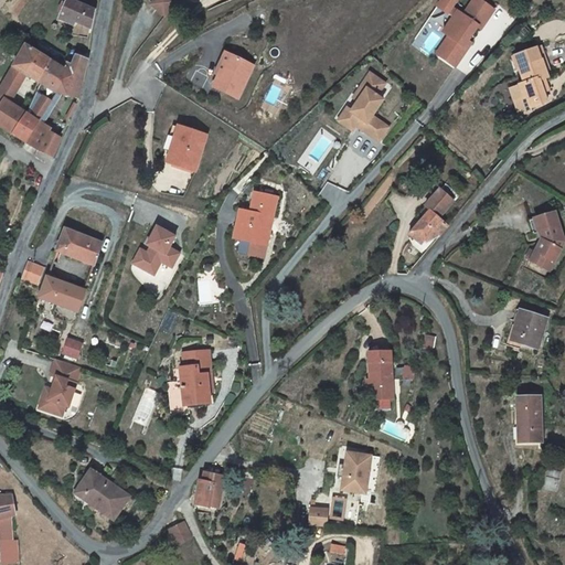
[(95,29),(98,11),(76,0),(66,0),(66,1),(60,18),(75,23),(76,21),(95,29)]
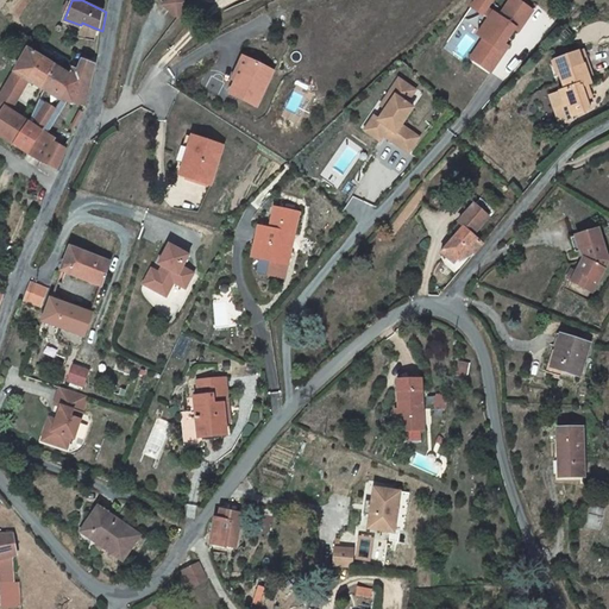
[(193,0),(171,0),(184,11),(193,0)]
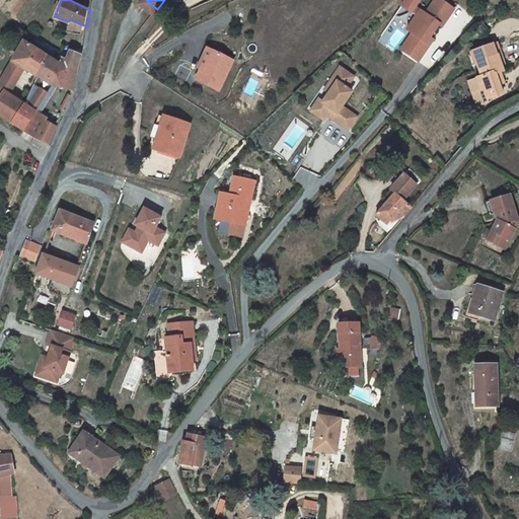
[(403,49),(420,60),(432,43),(428,41),(431,35),(441,22),(444,24),(455,7),(444,0),(435,0),(427,13),(417,6),(420,0),(406,0),(403,5),(418,15),(410,28),(415,31),(403,49)]
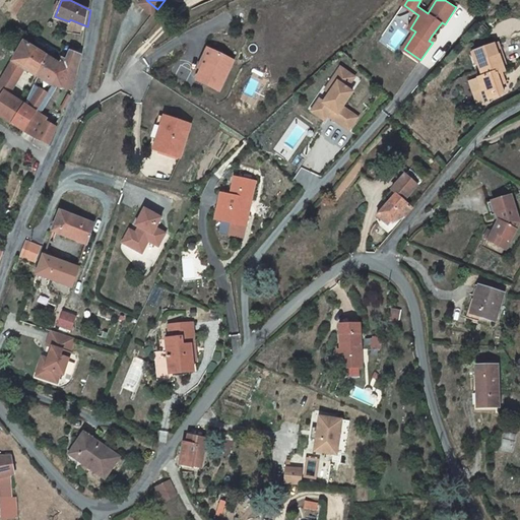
[(40,77),(49,56),(24,42),(13,62),(25,69),(40,77)]
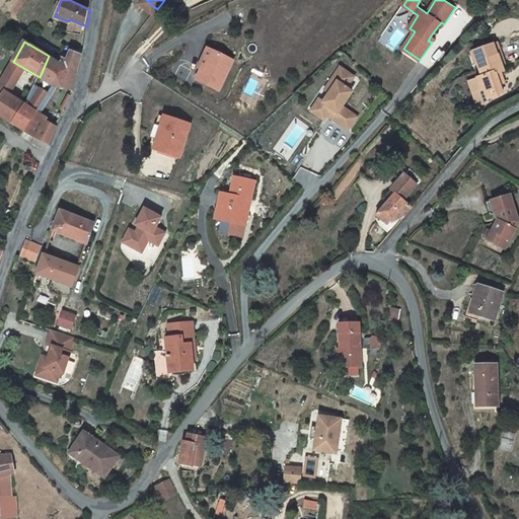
[(63,61),(69,48),(67,43),(58,57),(63,61)]
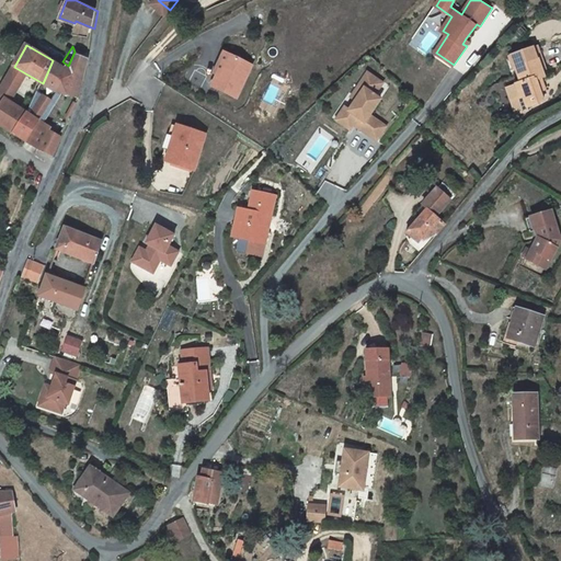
[(537,109),(535,104),(547,99),(544,91),(548,89),(544,77),(549,75),(540,46),(511,57),(515,68),(518,68),(523,80),(510,86),(521,115),(537,109)]
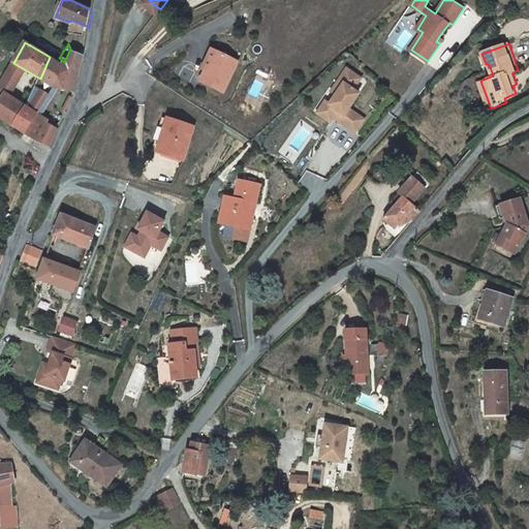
[(201,84),(226,93),(239,61),(211,50),(201,70),(207,72),(201,84)]
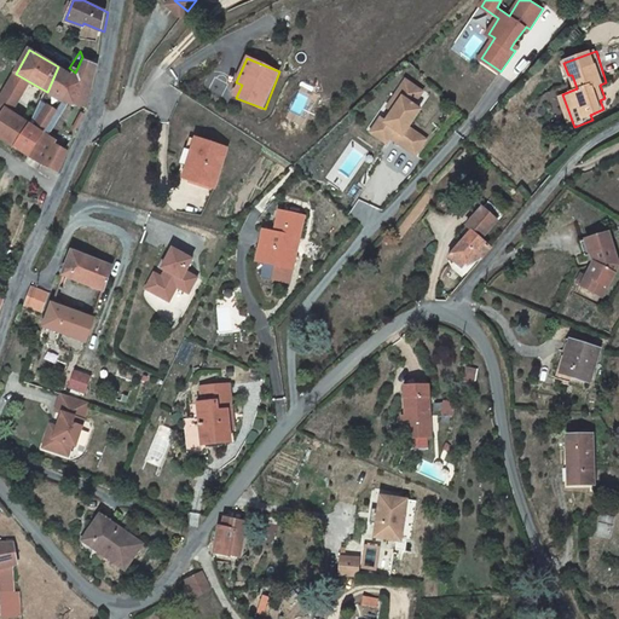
[(92,97),(98,65),(85,63),(77,74),(76,73),(70,86),(92,97)]
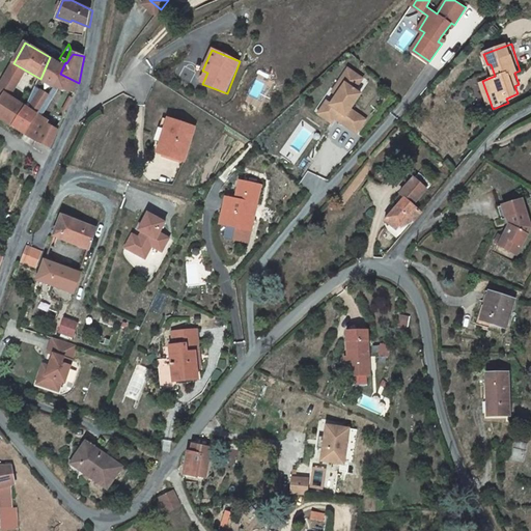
[(50,57),(40,79),(54,86),(58,88),(60,85),(77,92),(79,83),(60,74),(65,62),(64,62),(62,64),(50,57)]
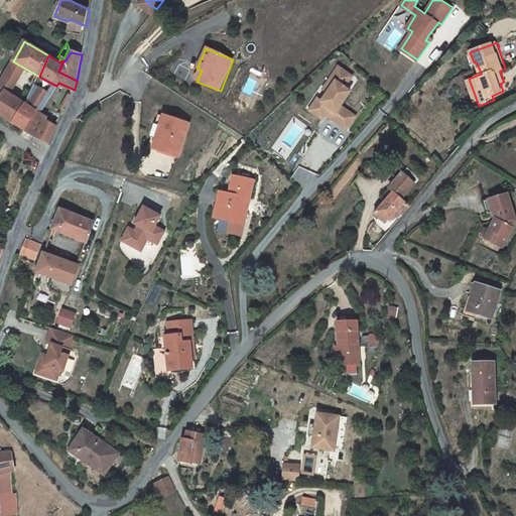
[(25,69),(13,61),(4,78),(16,85),(25,69)]
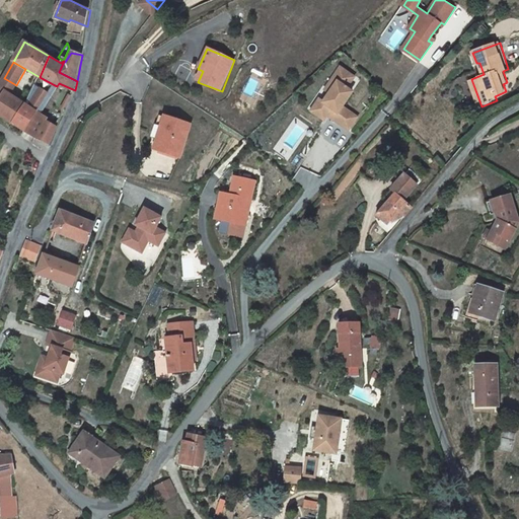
[(332,117),(351,129),(359,116),(344,105),(354,91),(349,87),(356,76),(343,67),(335,79),(339,82),(331,92),(325,101),(321,99),(313,110),(326,119),(329,115),(334,107),(337,109),(332,117)]
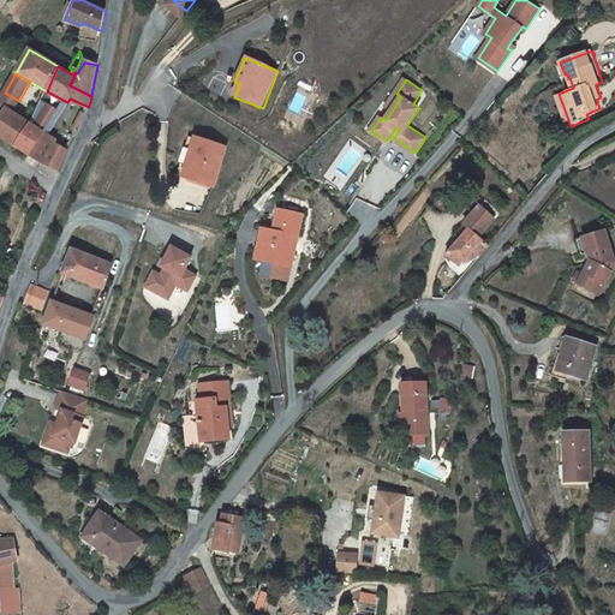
[(63,100),(47,91),(35,118),(49,125),(63,100)]
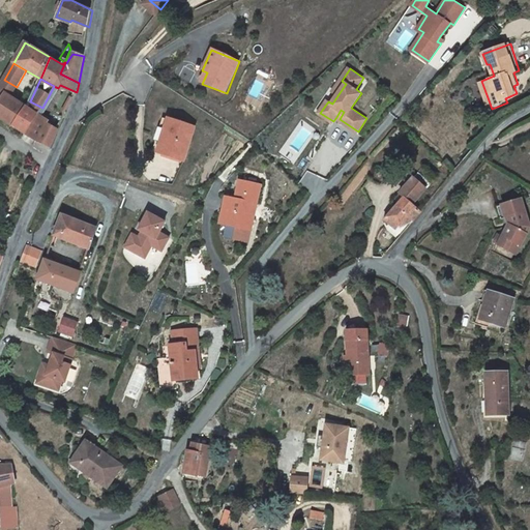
[(0,104),(0,116),(18,126),(27,108),(11,97),(17,87),(4,80),(0,87),(0,89),(6,93),(0,104)]
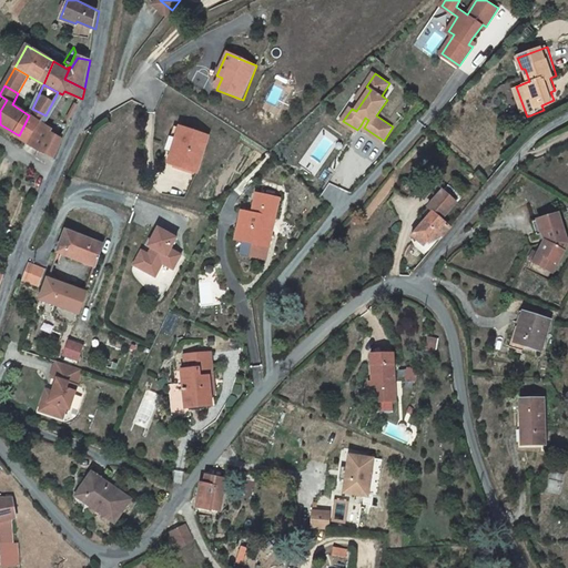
[(366,87),(358,98),(363,101),(371,90),(366,87)]
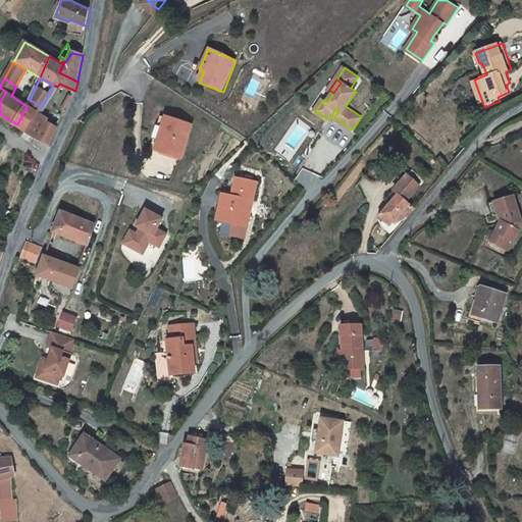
[(42,106),(30,100),(27,106),(17,124),(28,131),(38,113),(42,106)]
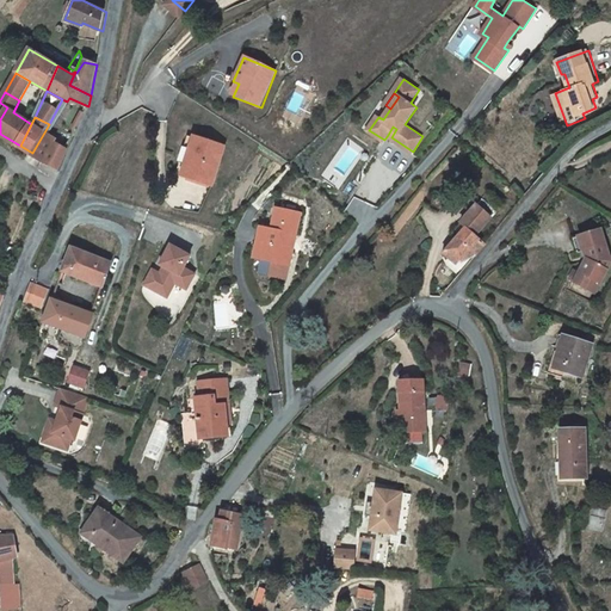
[(37,161),(39,156),(47,161),(56,141),(44,133),(32,153),(35,154),(31,159),(37,161)]
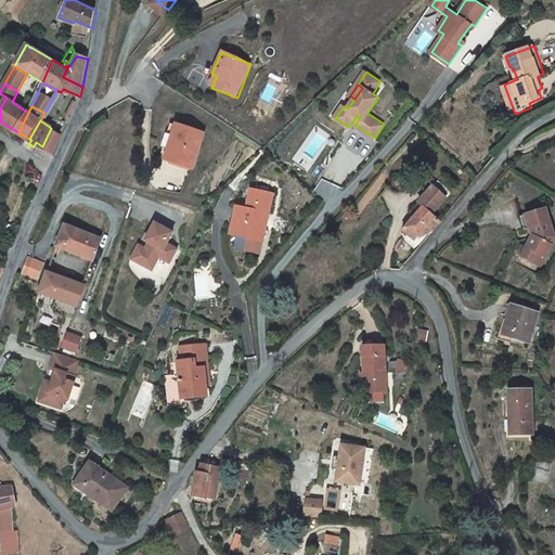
[(51,128),(42,146),(54,153),(63,133),(51,128)]
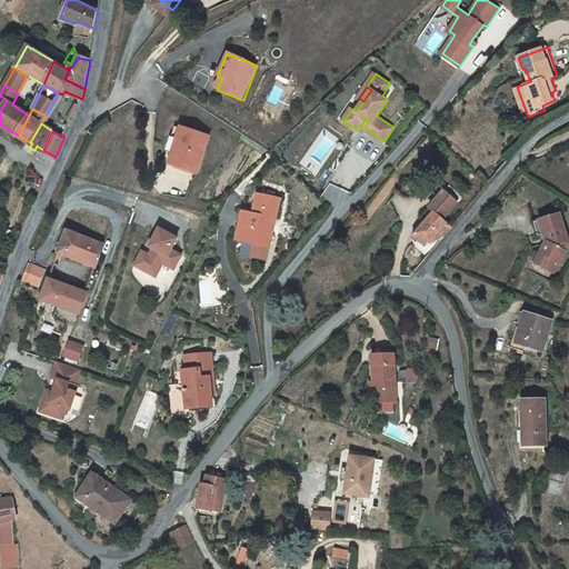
[(179,169),(201,175),(212,139),(183,131),(180,142),(187,145),(179,169)]
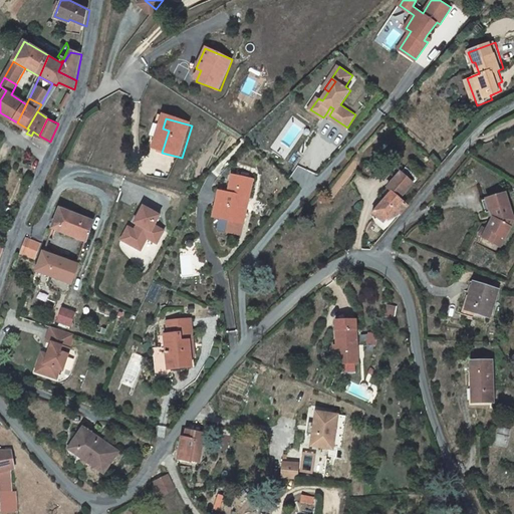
[(169,131),(163,129),(157,152),(162,153),(169,131)]
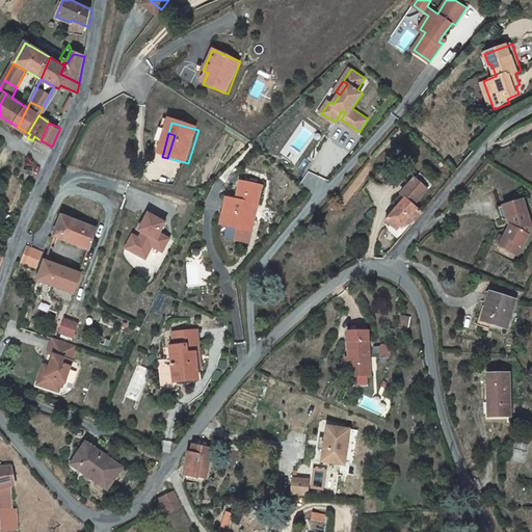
[(428,186),(433,182),(430,178),(424,174),(420,178),(428,186)]
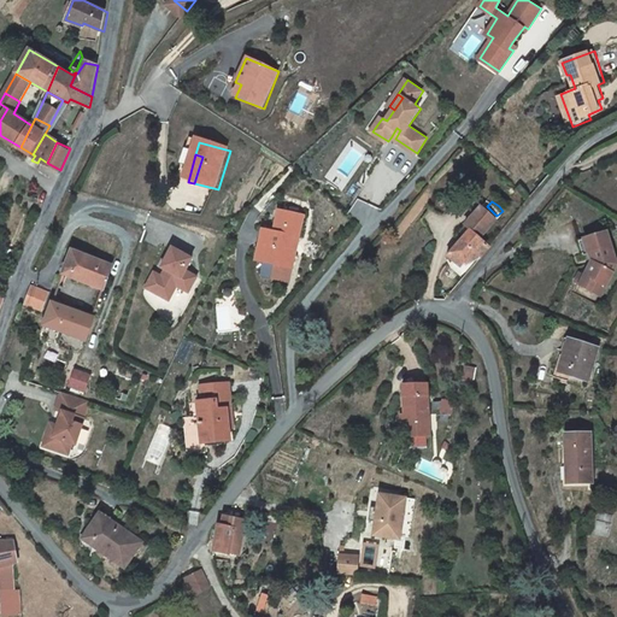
[(499,222),(485,209),(480,204),(471,212),(481,222),(486,227),(477,235),(482,240),(499,222)]
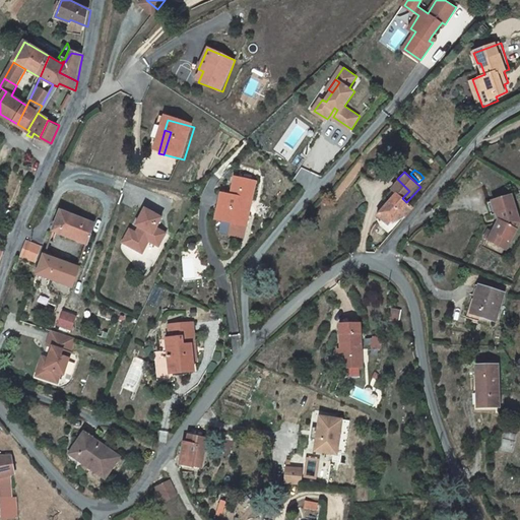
[(229,235),(241,238),(257,184),(236,177),(231,194),(223,191),(216,217),(223,219),(220,234),(228,236),(229,235)]
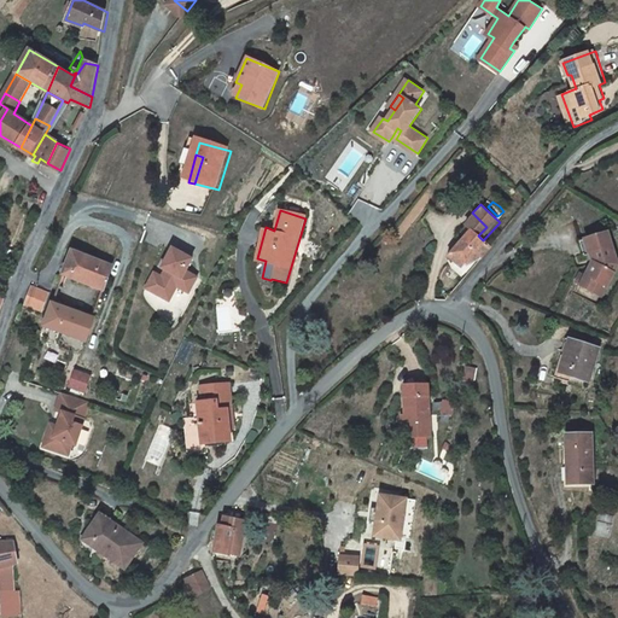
[(483,240),(478,235),(473,232),(482,222),(472,213),(465,222),(470,228),(461,239),(448,255),(462,268),(477,251),(484,257),(491,249),(483,240)]
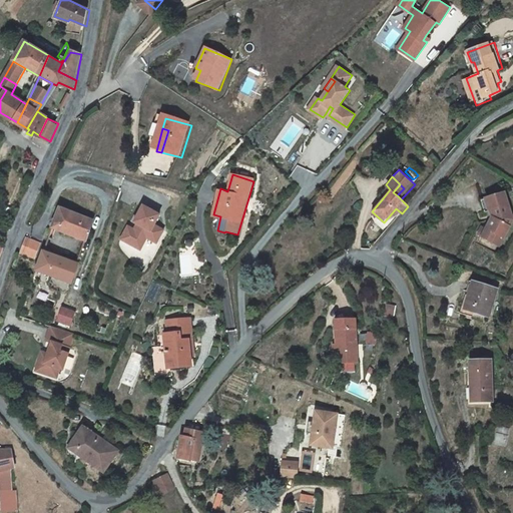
[(390,189),(386,184),(378,193),(383,198),(390,189)]
